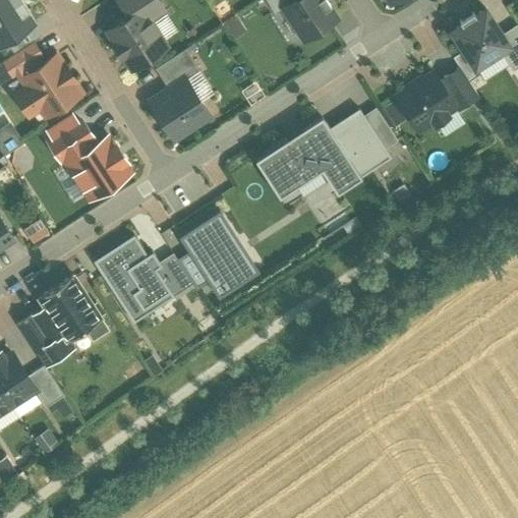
[(0,0),(0,18),(24,2),(22,0),(0,0)]
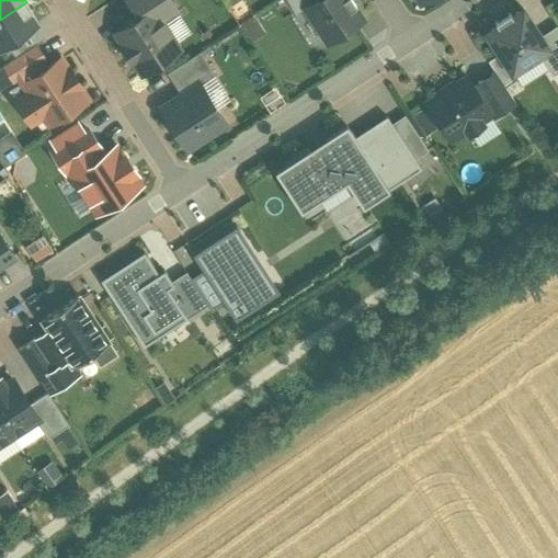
[(171,0),(126,0),(137,14),(140,21),(156,11),(161,20),(178,10),(171,0)]
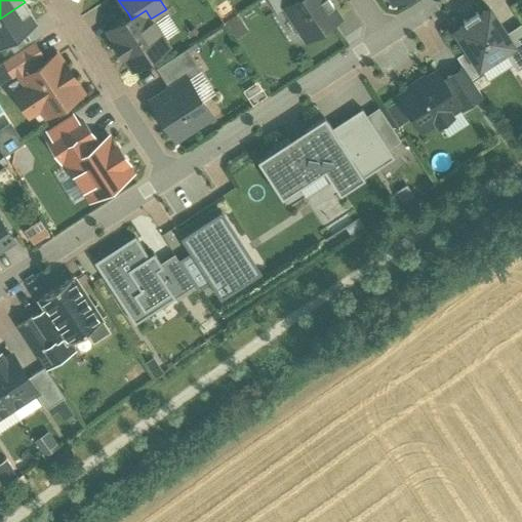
[(269,0),(275,9),(280,16),(288,10),(287,9),(302,0),(269,0)]
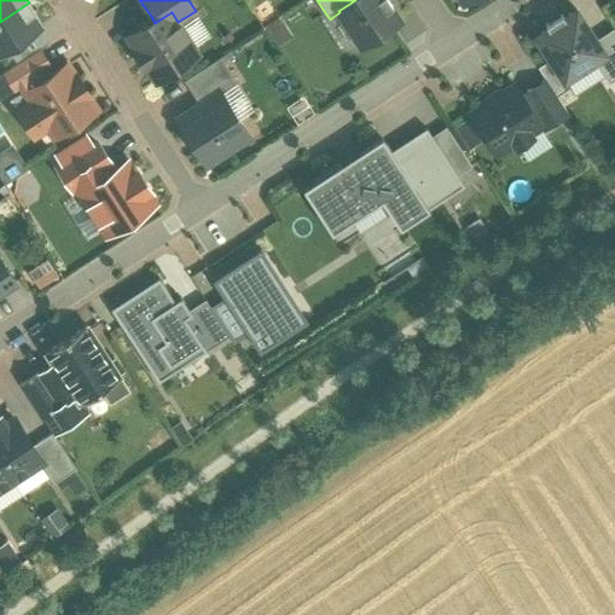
[(355,0),(338,11),(340,12),(364,50),(402,24),(394,11),(395,10),(394,7),(392,10),(390,7),(390,6),(387,1),(389,0),(355,0)]
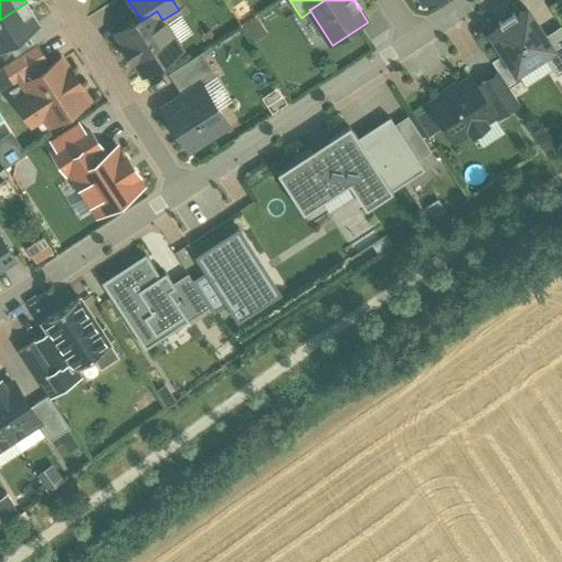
[(27,2),(0,20),(0,56),(43,29),(34,16),(35,14),(27,2)]
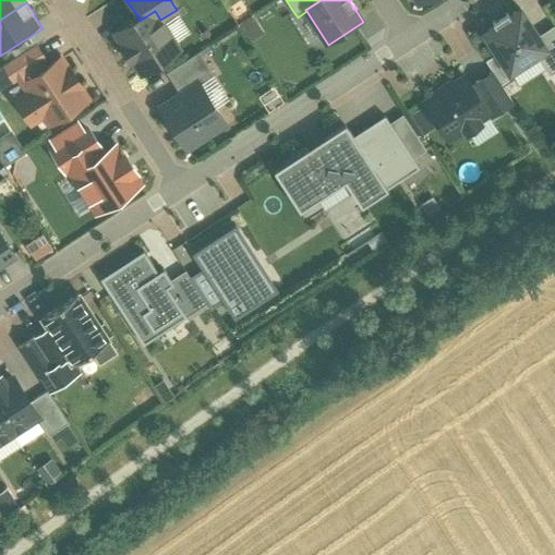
[(140,21),(117,36),(127,50),(124,51),(132,63),(134,62),(144,76),(181,51),(160,20),(155,11),(140,21)]
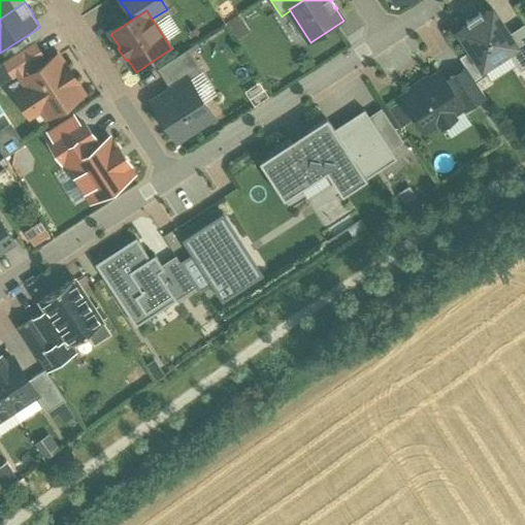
[(494,11),(484,18),(482,14),(468,24),(469,27),(460,33),(484,71),(509,55),(519,47),(511,36),(494,11)]
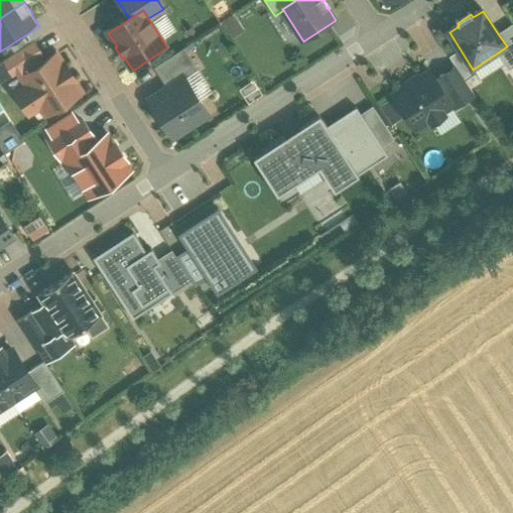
[(512,27),(499,35),(507,46),(497,53),(510,73),(512,71),(512,27)]
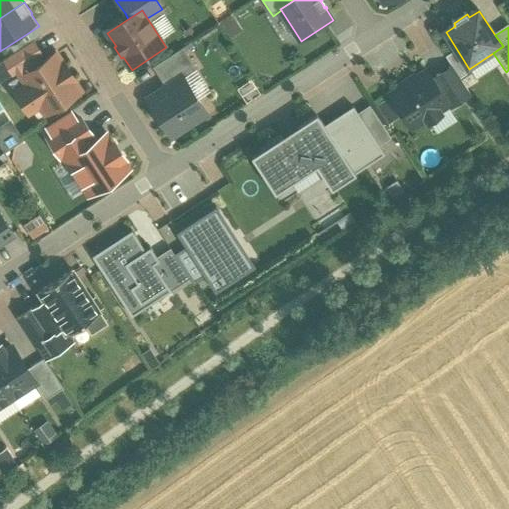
[(34,43),(6,62),(16,77),(21,74),(42,60),(44,59),(34,43)]
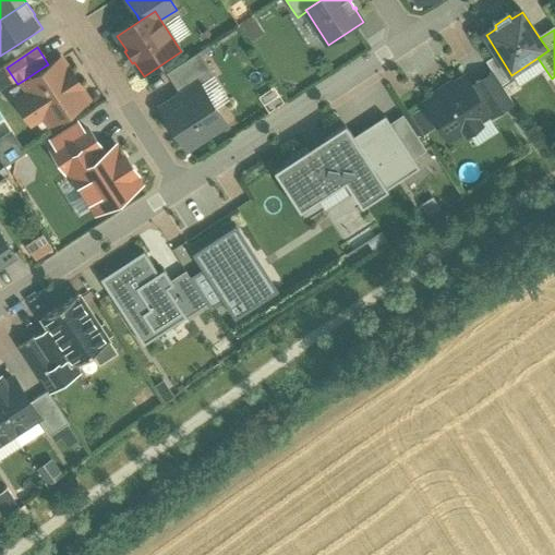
[(217,77),(202,55),(168,75),(183,97),(201,86),(202,87),(217,77)]
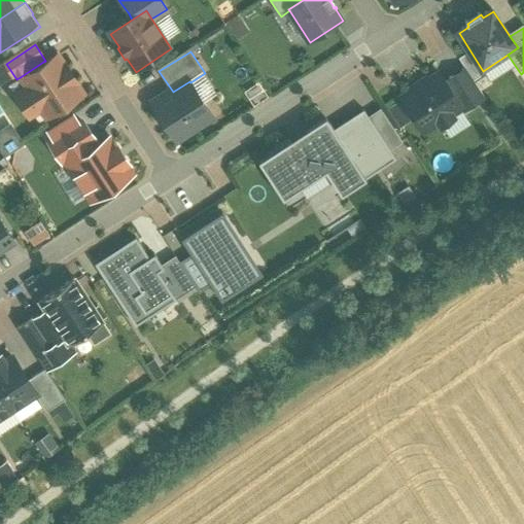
[(67,67),(66,67),(60,58),(45,67),(24,80),(30,89),(18,97),(25,107),(31,117),(43,110),(48,118),(84,96),(77,85),(78,84),(67,67)]
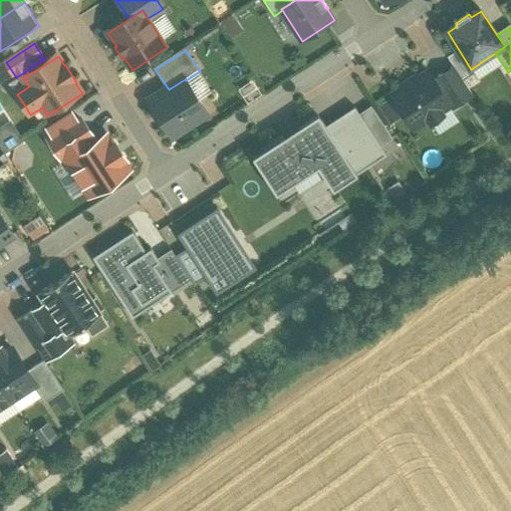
[(42,60),(21,74),(23,78),(44,65),(42,60)]
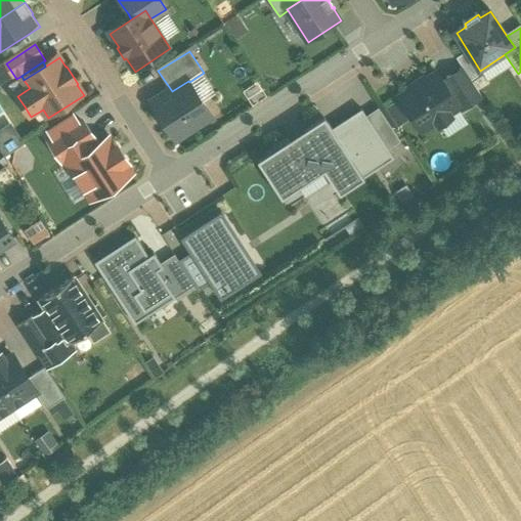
[(465,70),(444,83),(449,92),(451,94),(462,110),(461,110),(463,113),(483,98),(465,70)]
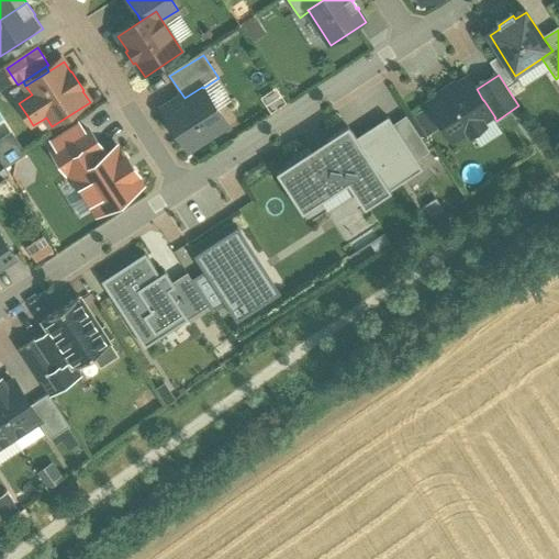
[(471,80),(459,88),(458,86),(440,98),(442,99),(431,107),(454,143),(469,132),(471,136),(485,126),(484,124),(494,118),(495,118),(484,101),(482,99),(477,89),(471,80)]
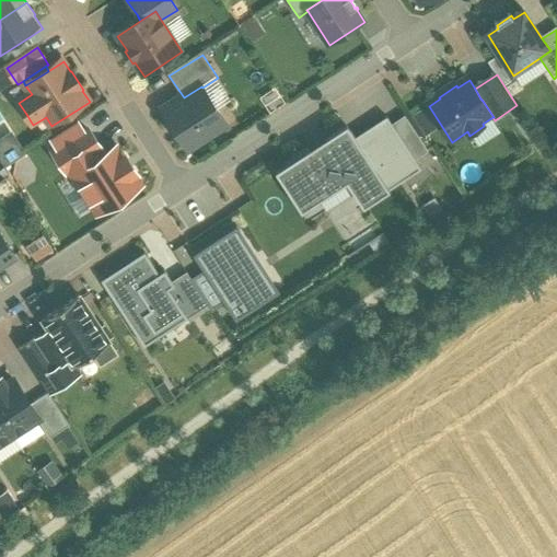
[(184,97),(164,111),(189,151),(218,132),(228,127),(202,88),(201,86),(184,97)]
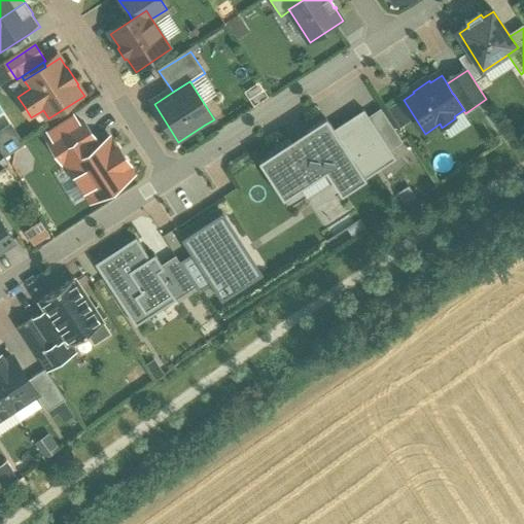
[(365,111),(336,131),(369,180),(397,161),(365,111)]
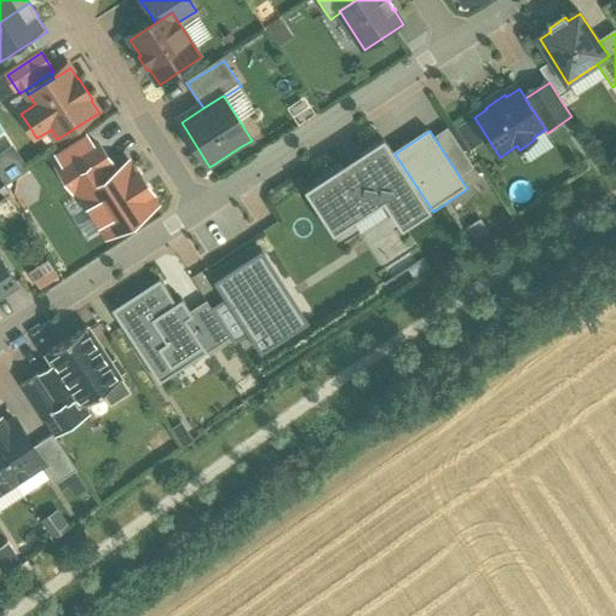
[(47,159),(97,243),(155,209),(127,161),(109,172),(87,136),(47,159)]
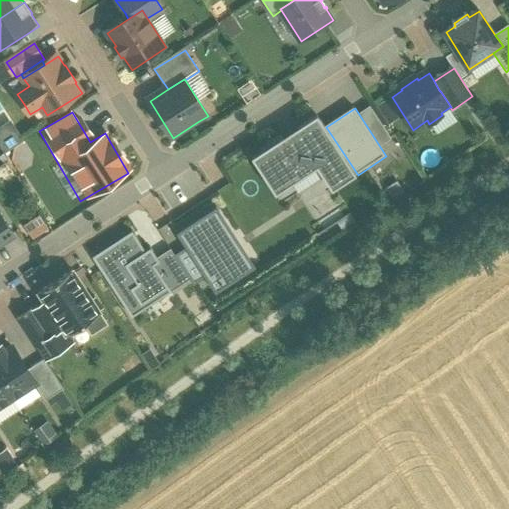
[(333,191),(358,175),(326,127),(319,115),(284,138),(253,158),(277,195),(318,168),(333,191)]
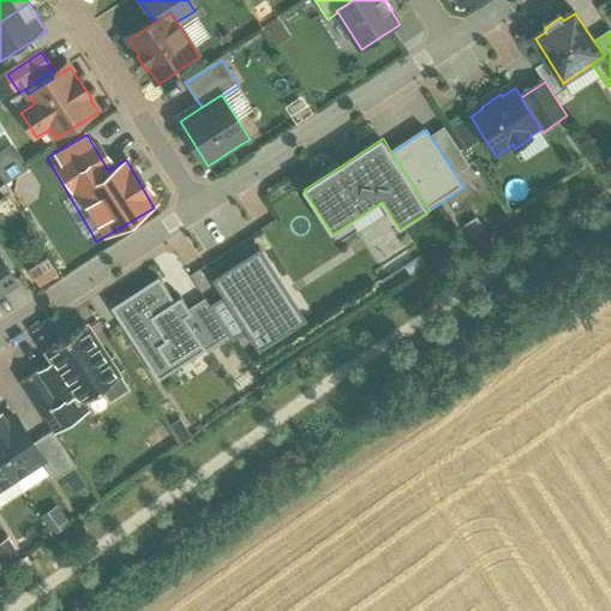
[(0,181),(1,185),(25,174),(13,148),(0,154),(0,181)]
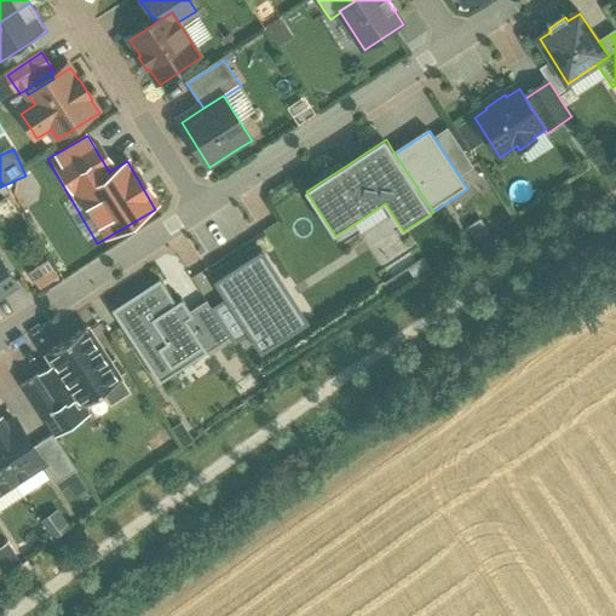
[(483,222),(470,230),(478,243),(491,235),(483,222)]
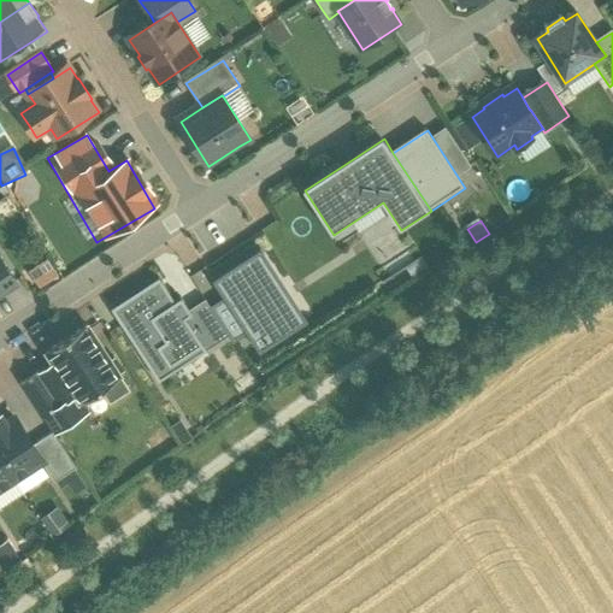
[(110,310),(153,384),(160,382),(206,355),(223,351),(231,346),(245,342),(253,358),(283,341),(276,342),(304,325),(287,296),(287,294),(278,280),(276,272),(263,249),(261,251),(211,281),(216,302),(207,307),(205,301),(184,313),(181,300),(169,304),(166,294),(159,281),(110,310)]
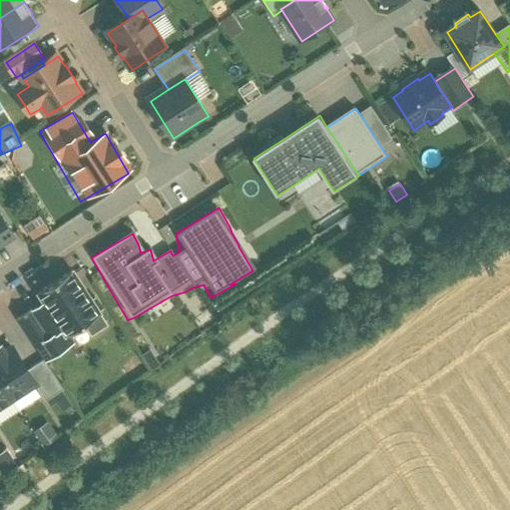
[(0,243),(15,234),(1,212),(0,212),(0,243)]
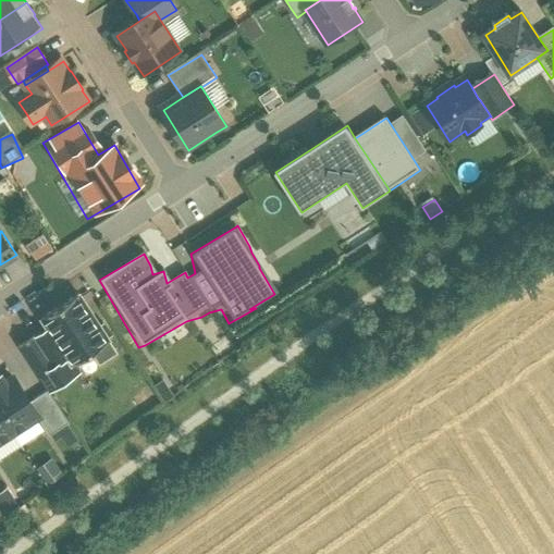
[(35,262),(52,251),(42,235),(25,247),(35,262)]
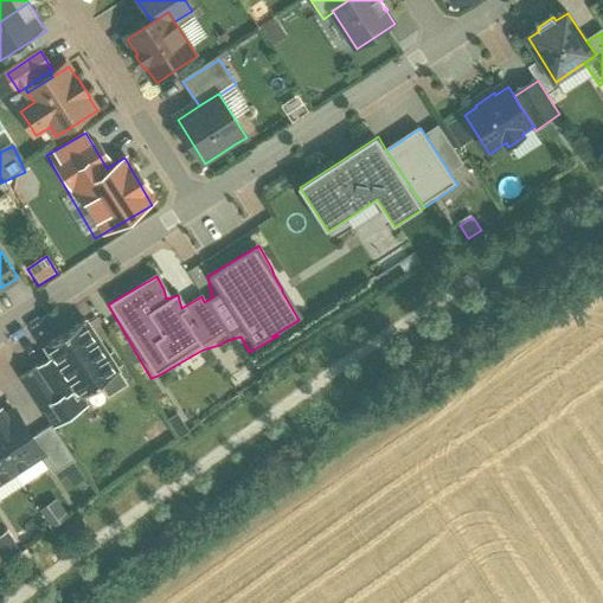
[(88,322),(47,348),(81,399),(103,385),(110,397),(111,397),(129,385),(92,329),(88,322)]
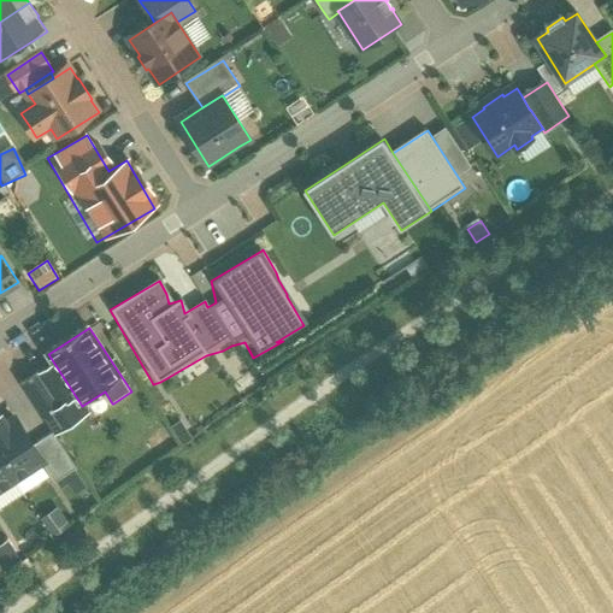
[(46,379),(41,372),(22,384),(45,419),(64,407),(46,379)]
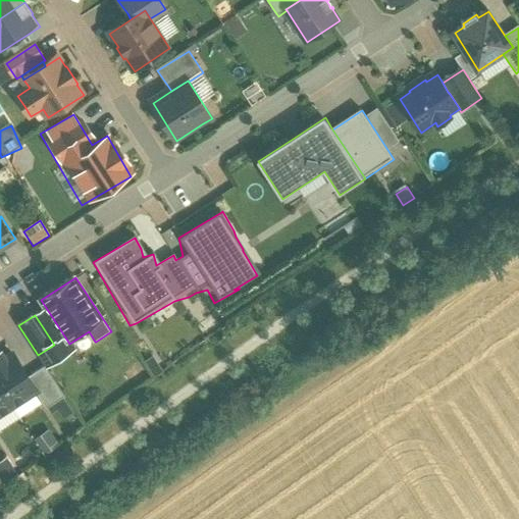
[(30,378),(15,356),(7,361),(3,355),(0,356),(0,385),(13,407),(37,393),(38,392),(30,378)]
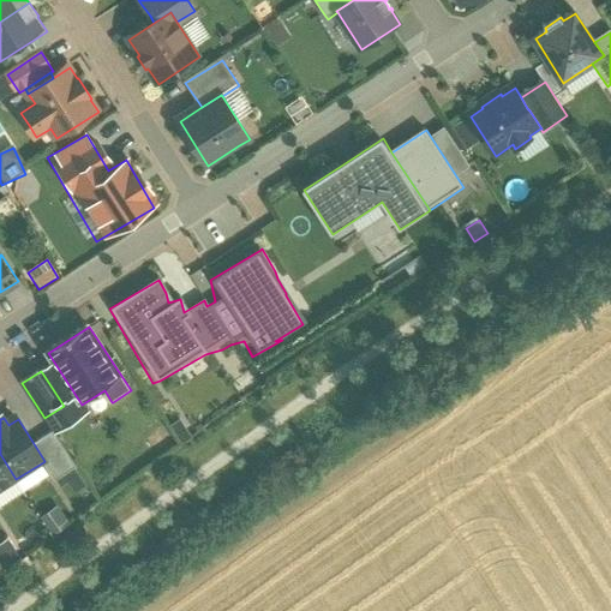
[(54,433),(35,445),(45,461),(43,462),(57,483),(78,469),(65,448),(54,433)]
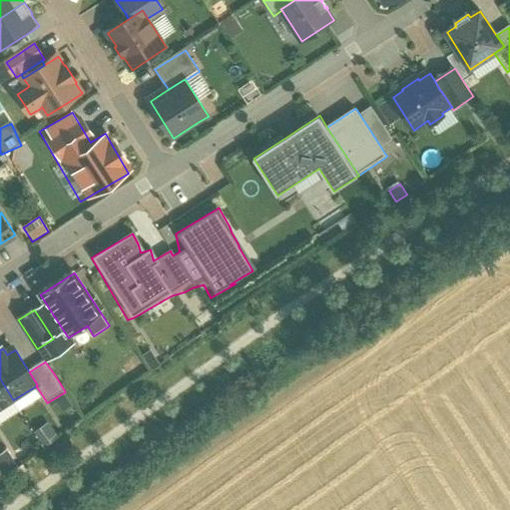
[(0,408),(13,400),(0,379),(0,408)]
